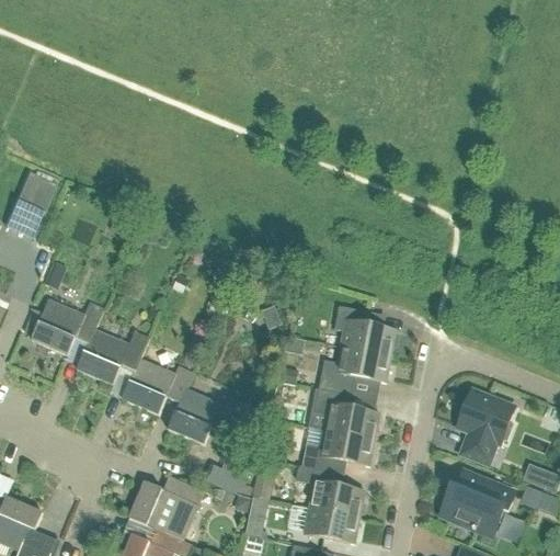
[(94,328),(104,307),(88,301),(83,311),(48,297),(31,338),(67,353),(75,335),(88,340),(88,341),(94,328)]
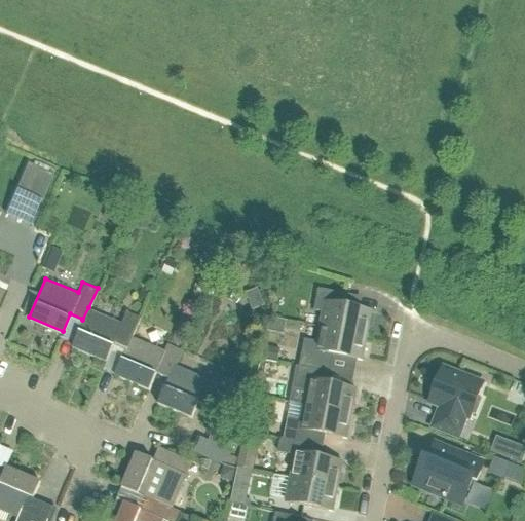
[(319,324),(366,333),(370,308),(342,303),(344,291),(316,286),(312,307),(322,309),(319,324)]
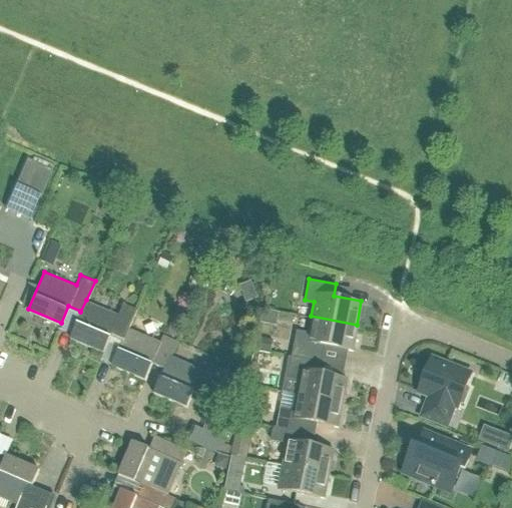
[(118,313),(86,300),(80,312),(80,311),(69,336),(102,350),(109,334),(121,339),(122,339),(127,327),(128,327),(136,307),(122,302),(118,313)]
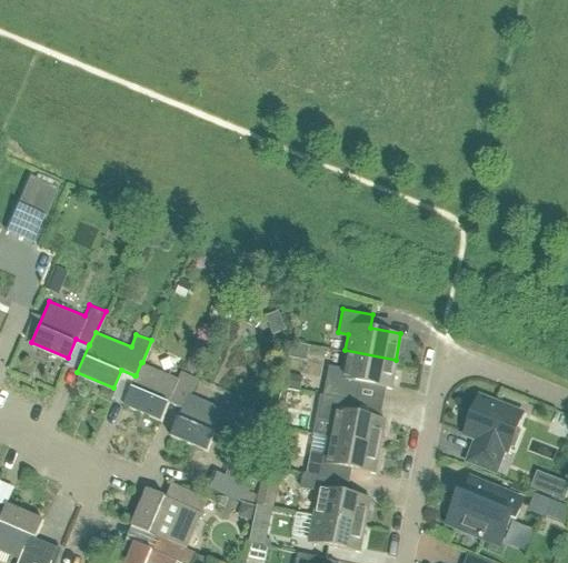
[(322,393),(356,400),(360,380),(390,386),(396,360),(345,350),(341,367),(328,363),(322,393)]
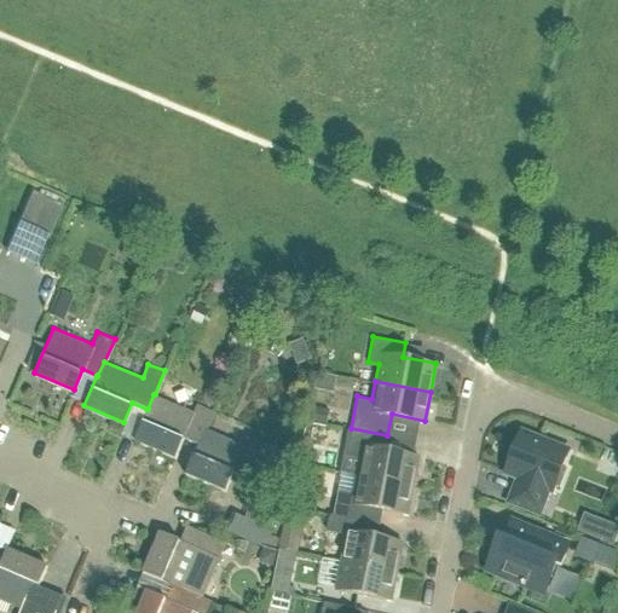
[(192,410),(155,394),(154,394),(148,409),(146,409),(134,439),(174,456),(183,435),(197,441),(198,441),(204,427),(206,427),(214,410),(196,402),(192,410)]
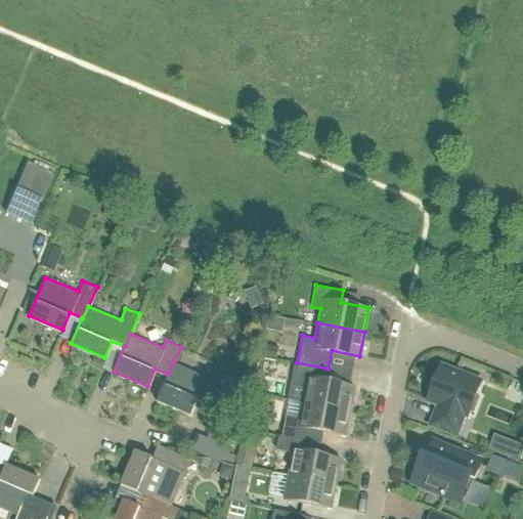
[(168,374),(167,374),(157,399),(189,414),(197,396),(210,401),(222,374),(209,368),(206,375),(174,361),(173,361),(168,374)]
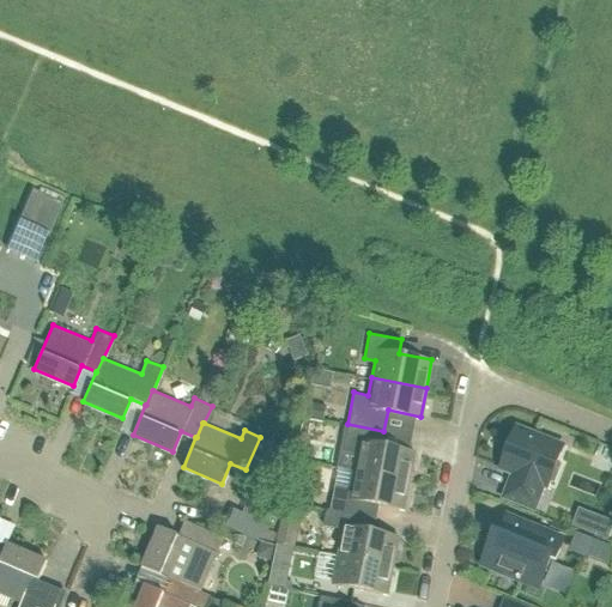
[(357,451),(353,468),(408,479),(414,451),(381,444),(383,431),(347,424),(343,448),(357,451)]
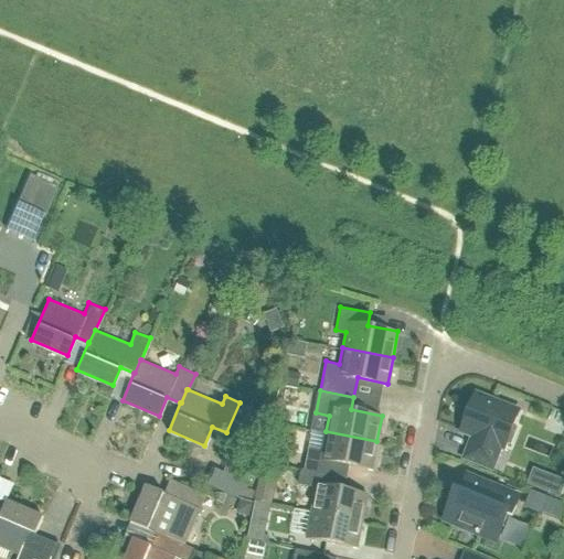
[(465,455),(490,465),(500,442),(503,444),(504,440),(509,441),(515,425),(512,422),(517,409),(475,393),(461,427),(474,432),(465,455)]
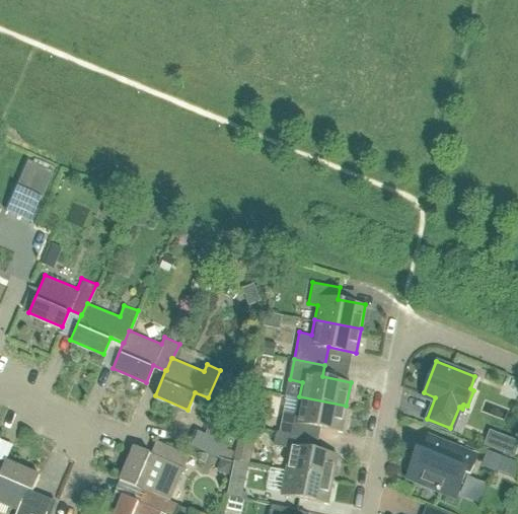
[(341,430),(346,406),(299,396),(297,412),(288,410),(286,419),(341,430)]
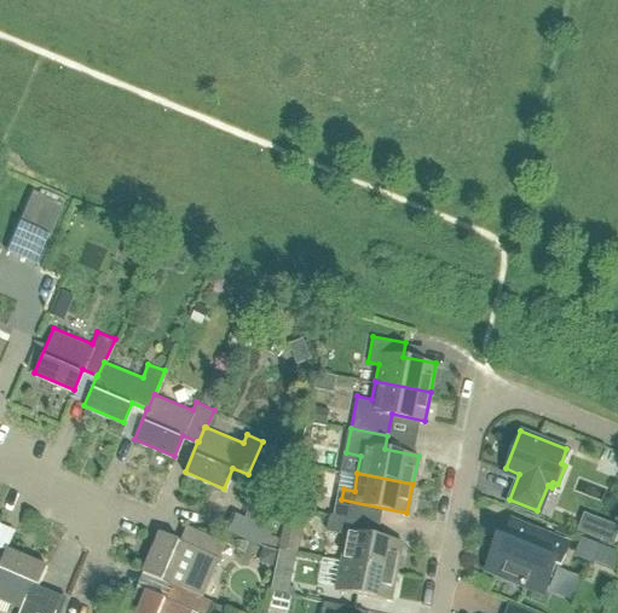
[(272,527),(231,510),(224,528),(264,545),(272,527)]
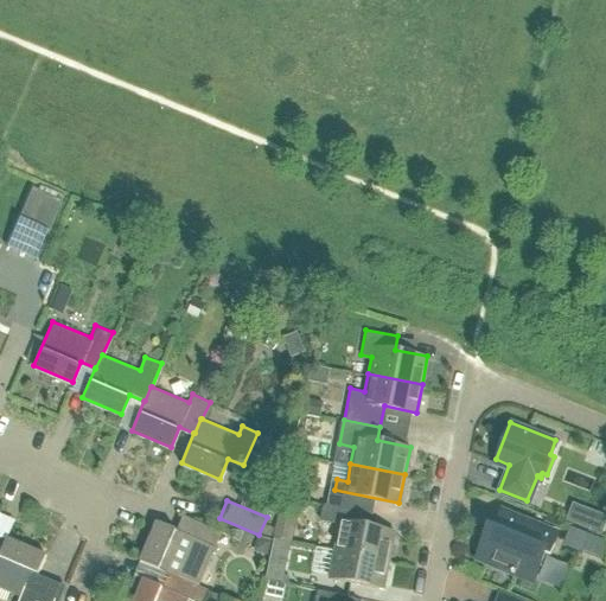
[(335,548),(388,558),(394,530),(362,524),(364,510),(323,502),(320,518),(339,522),(335,548)]
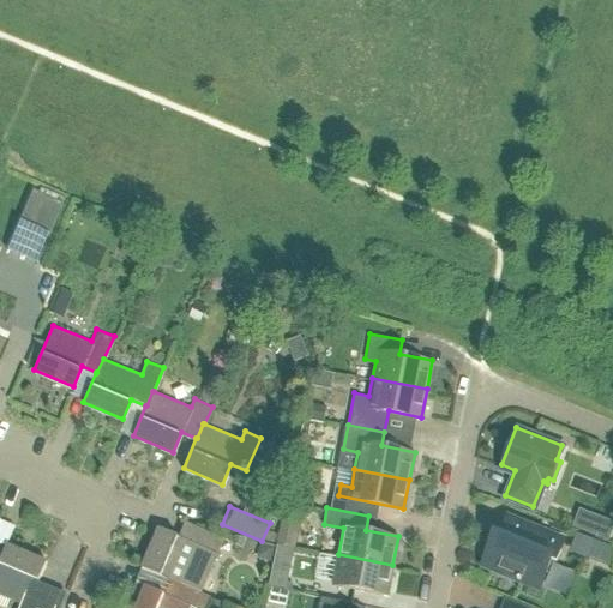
[(493,531),(481,561),(517,577),(516,578),(520,579),(520,578),(539,585),(551,558),(556,559),(564,539),(506,515),(498,534),(493,531)]
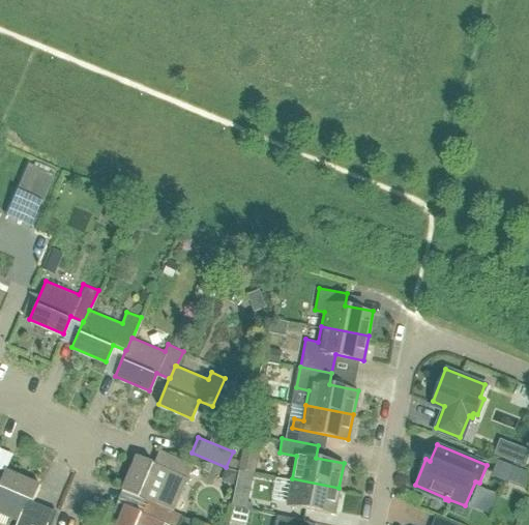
[(121,488),(147,499),(159,504),(160,503),(171,507),(192,462),(158,447),(153,461),(136,454),(121,488)]
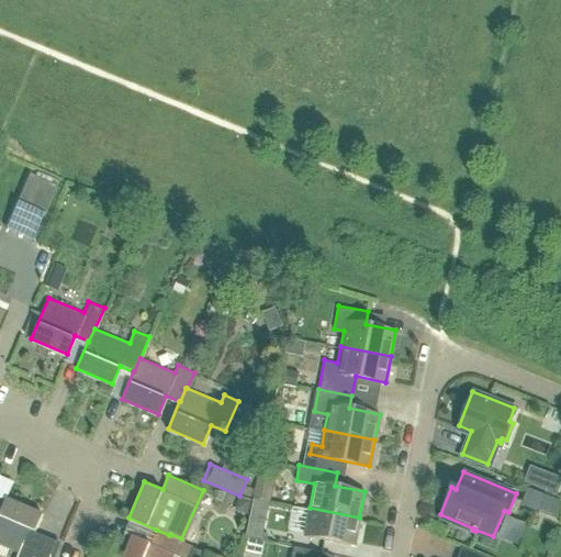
[(528,489),(523,501),(537,507),(542,494),(528,489)]
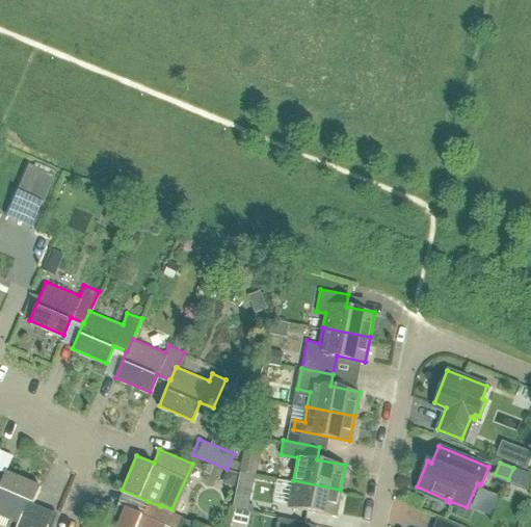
[(233,505),(233,506),(246,508),(255,473),(239,469),(232,505),(233,505)]
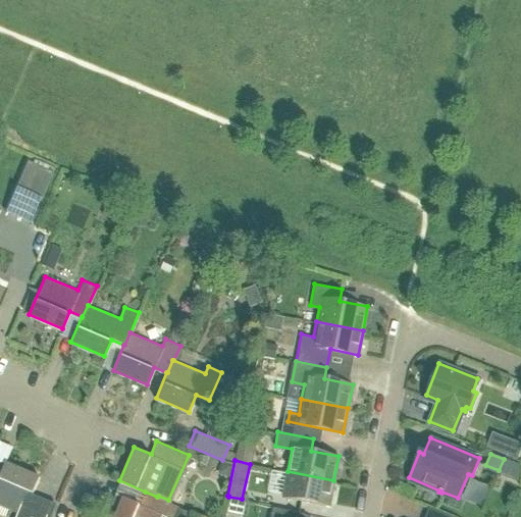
[(0,502),(17,510),(14,516),(38,516),(37,516),(46,498),(33,493),(41,475),(6,461),(5,463),(0,474),(0,502)]
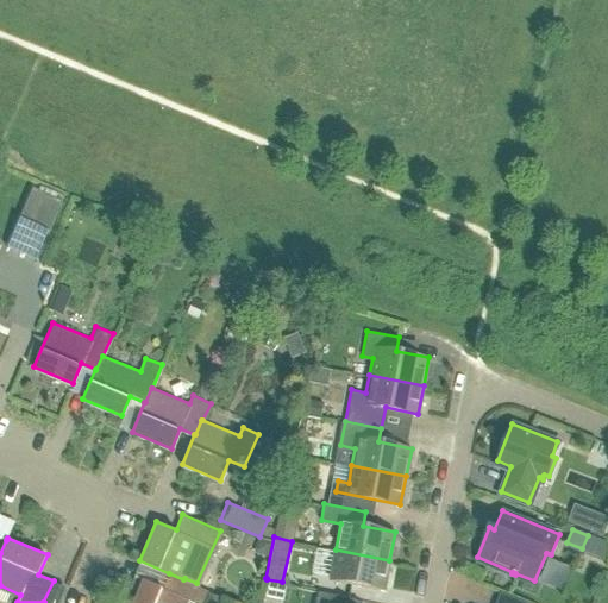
[(389,560),(336,550),(330,578),(384,588),(389,560)]
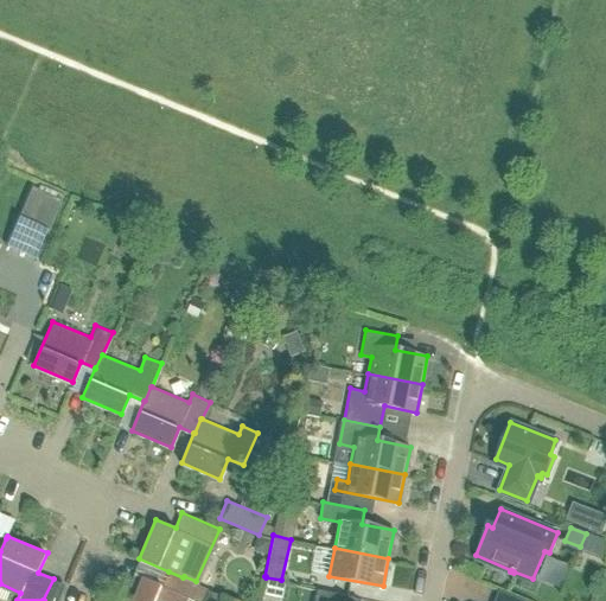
[(195,600),(196,599),(201,600),(208,586),(196,581),(184,576),(183,577),(168,571),(163,586),(142,577),(131,600),(195,600)]
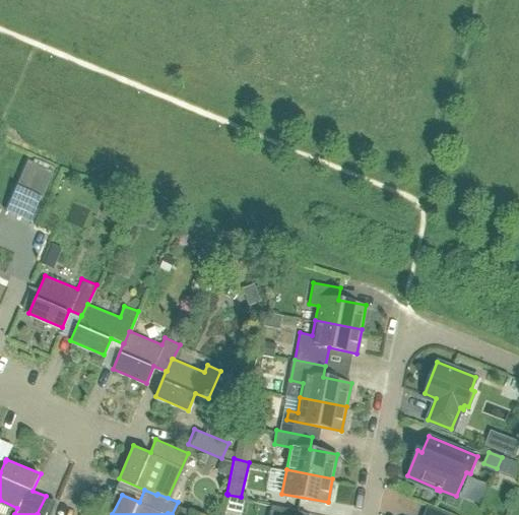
[(241,498),(241,497),(228,495),(224,507),(242,511),(244,498),(241,498)]
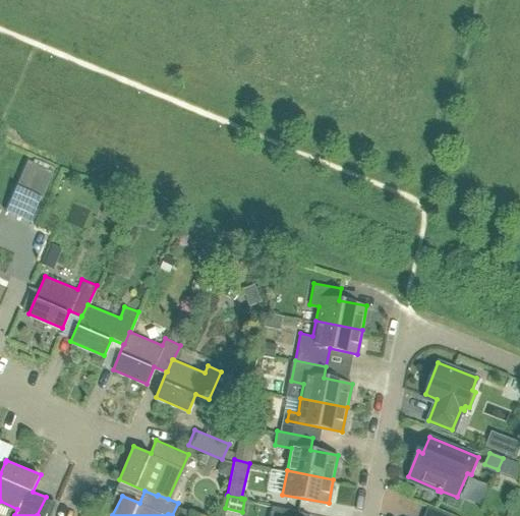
[(297,515),(299,511),(272,505),(269,515),(297,515)]
